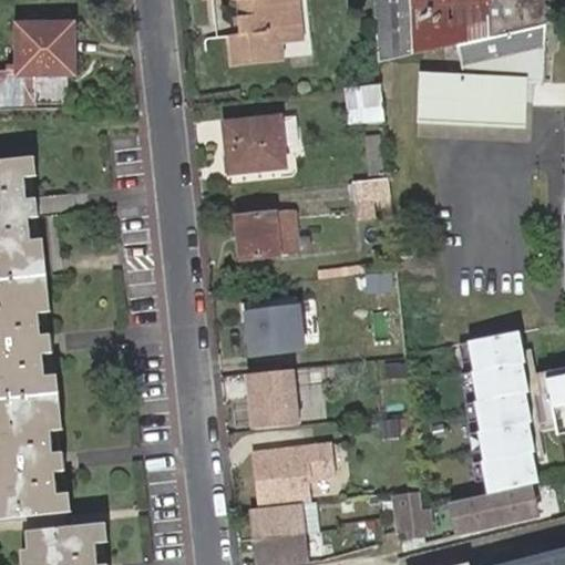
[(279,28),(302,26),(299,0),(242,0),(242,2),(248,1),(250,19),(234,21),(229,21),(233,51),(281,45),(279,28)]
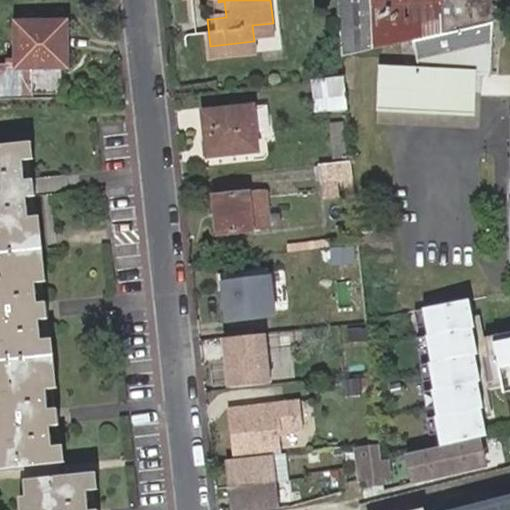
[(492,21),(501,18),(499,0),(337,0),(342,56),(345,55),(373,49),(376,48),(411,39),(492,21)]
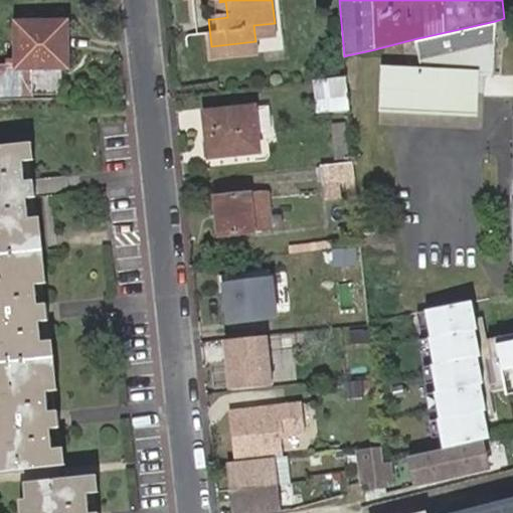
[(210,2),(212,19),(227,17),(225,1),(219,2),(210,2)]
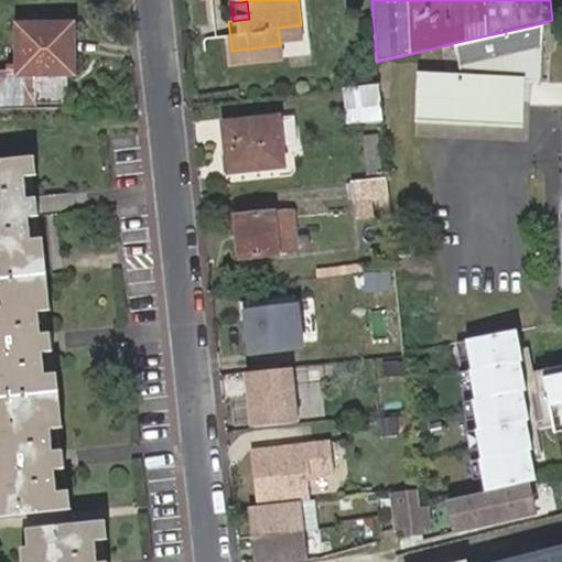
[(0,101),(57,103),(57,73),(68,73),(73,72),(72,23),(18,23),(18,62),(9,63),(9,71),(2,71),(0,72),(0,101)]
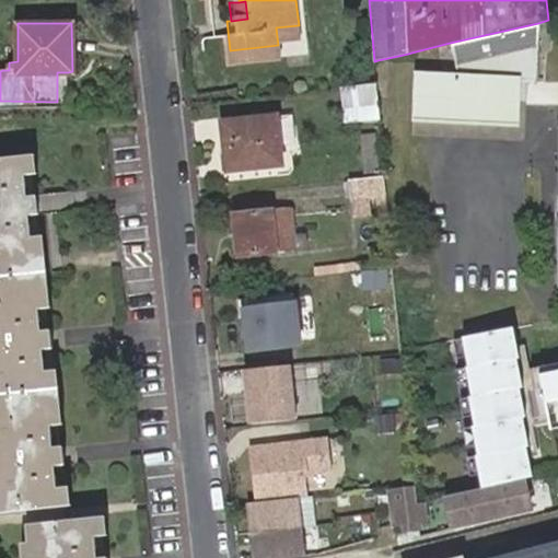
[(455,77),(417,76),(416,117),(515,120),(515,80),(534,80),(538,23),(450,43),(455,77)]
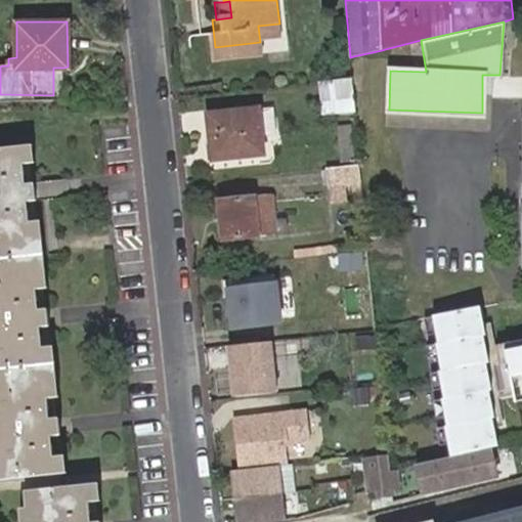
[(53,68),(53,95),(63,94),(63,68),(53,68)]
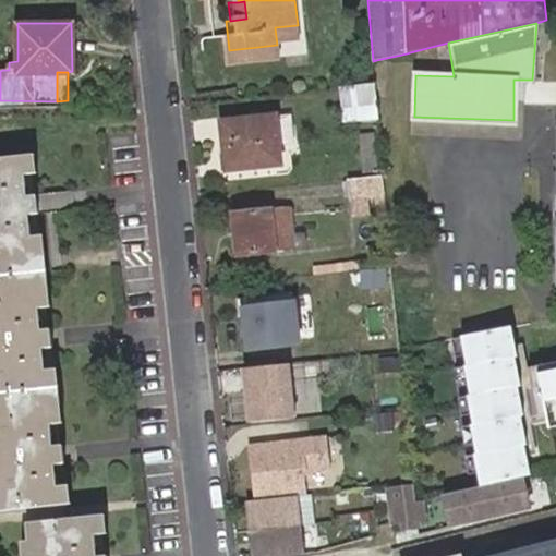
[(341,111),(377,108),(375,83),(340,87),(341,111)]
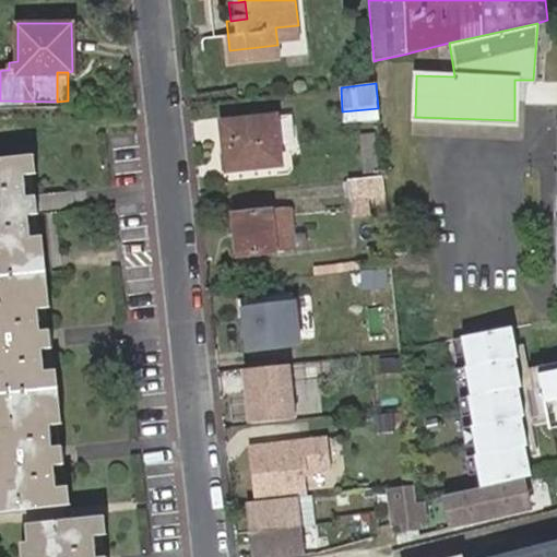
[(225,169),(277,166),(275,145),(275,142),(273,119),(273,116),(220,121),(225,169)]
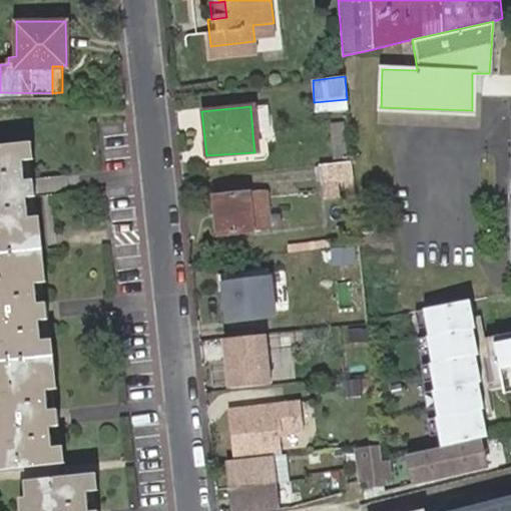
[(250,109),(252,130),(252,133),(268,132),(266,107),(250,109)]
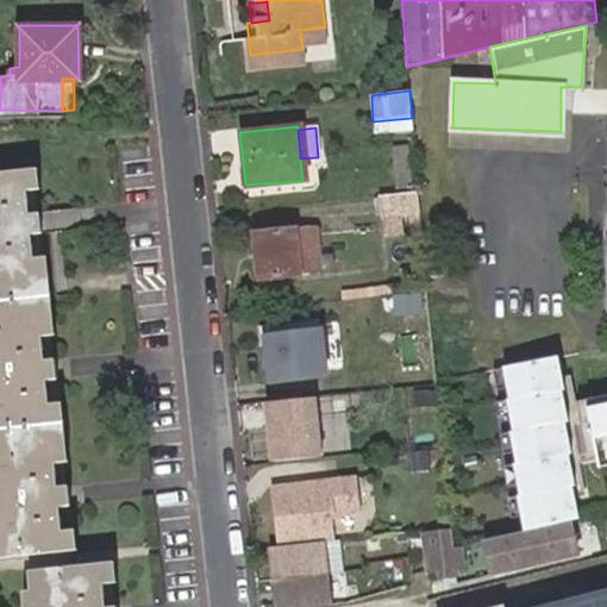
[(0,557),(68,550),(27,164),(0,167),(0,557)]
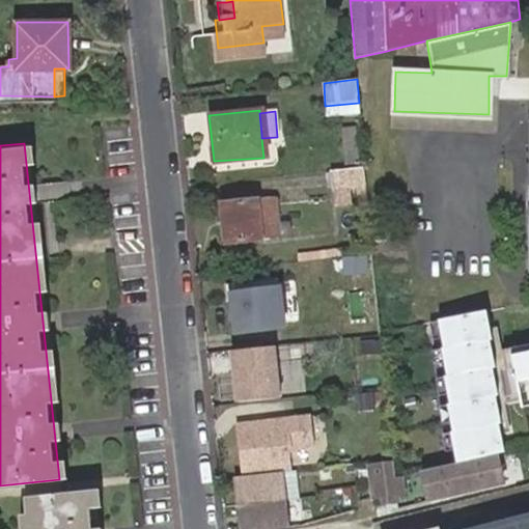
[(363,185),(365,185),(363,167),(328,170),(330,188),(332,206),(351,204),(349,187),(353,186),(360,186),(363,185)]
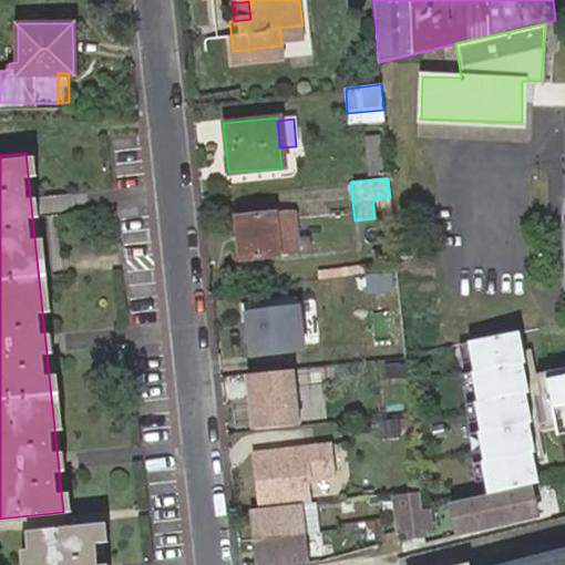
[(384,198),(377,198),(379,218),(390,217),(388,197),(384,198)]
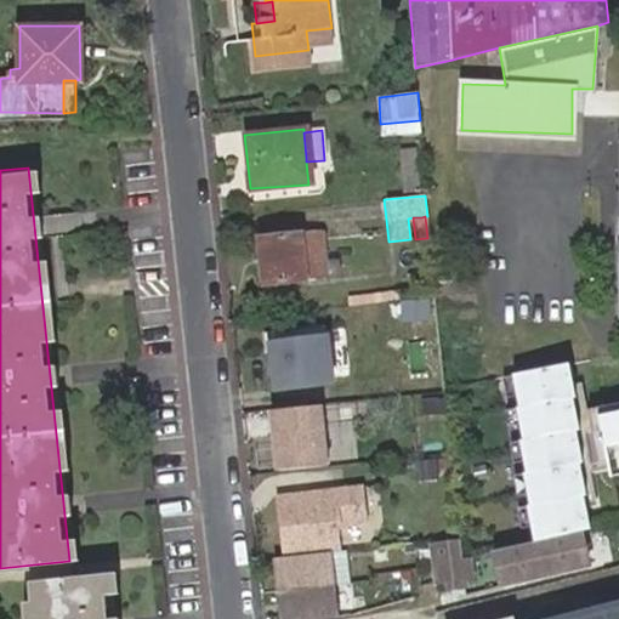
[(318,230),(265,236),(267,262),(261,263),(262,283),(323,276),(322,271),(322,261),(318,230)]
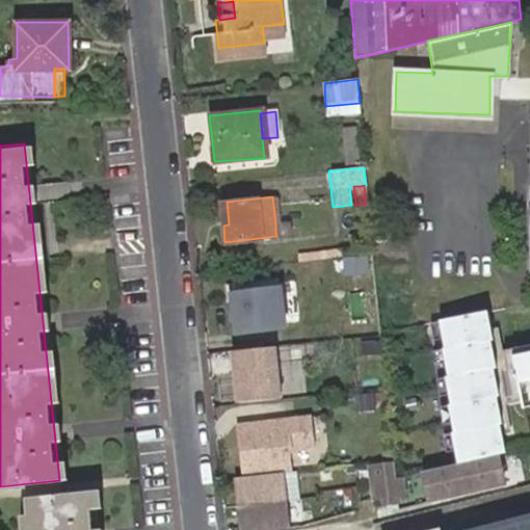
[(286,222),(275,223),(275,232),(287,231),(286,222)]
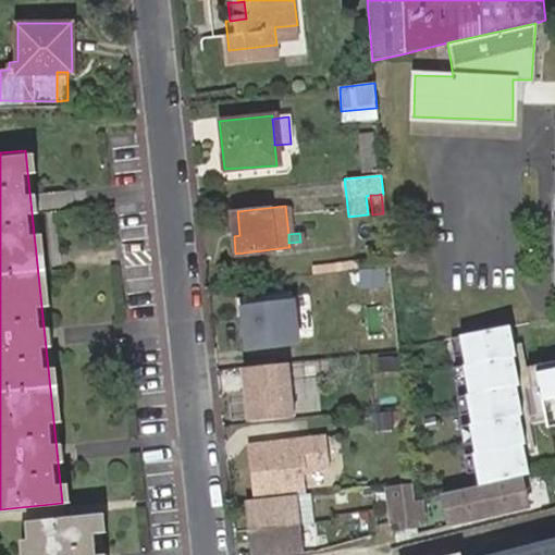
[(297,352),(292,299),(242,304),(247,356),(297,352)]
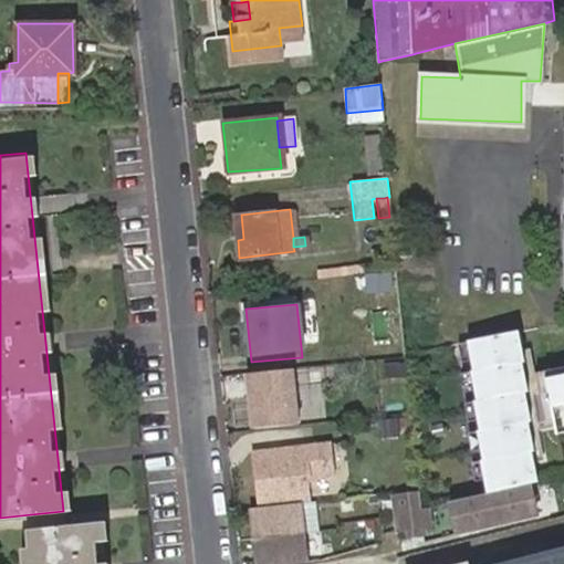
[(479,461),(486,495),(539,482),(533,453),(530,424),(528,393),(523,363),(520,332),(466,341),(470,369),(474,400),(477,430),(479,461)]
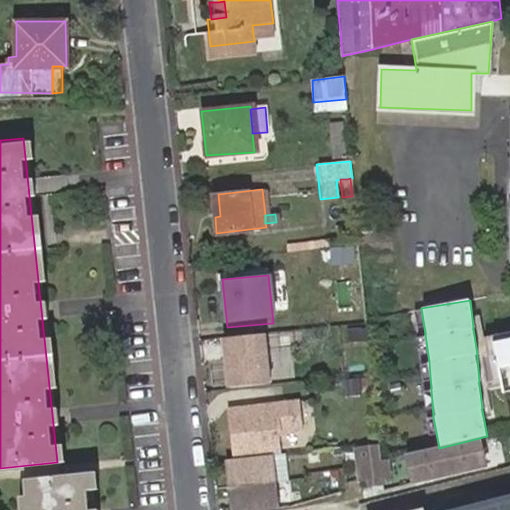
[(269,382),(264,335),(218,339),(223,387),(269,382)]
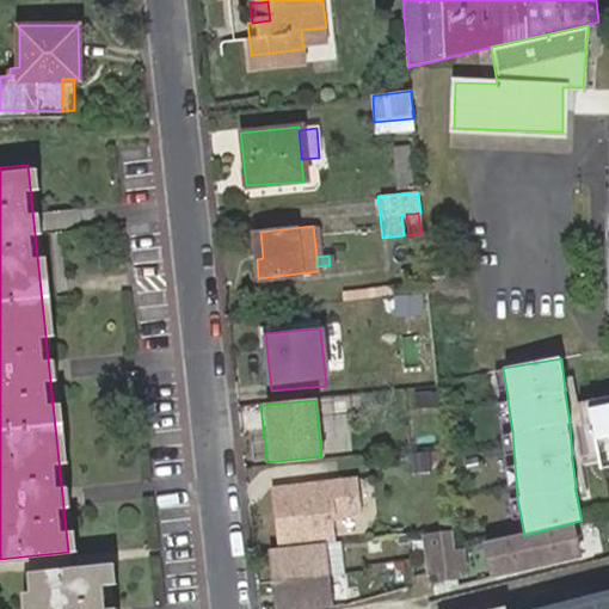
[(608,401),(586,406),(590,422),(580,424),(586,453),(596,451),(598,466),(608,463),(608,401)]
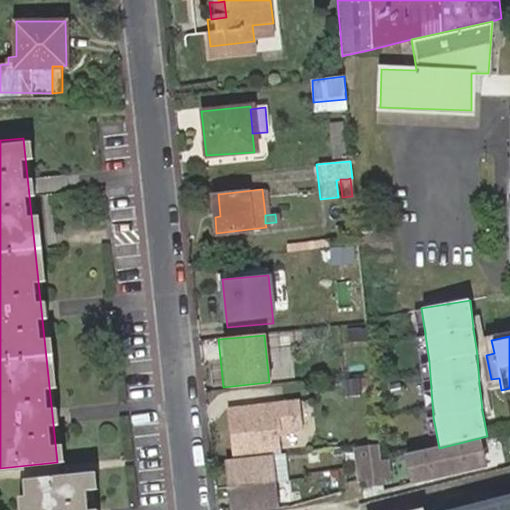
[(273,451),(279,450),(277,437),(280,433),(301,430),(297,399),(226,407),(230,457),(273,451)]
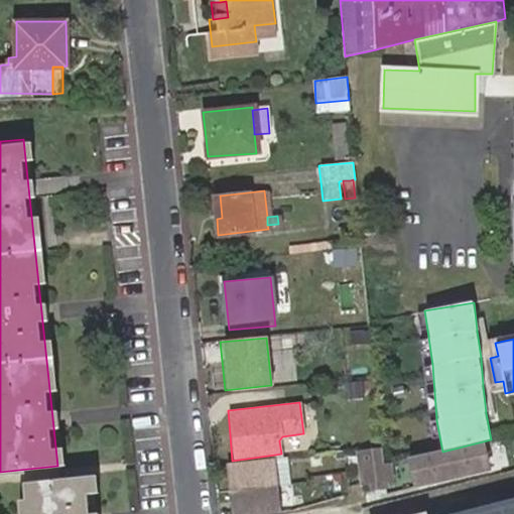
[(487,462),(482,441),(442,452),(411,459),(418,488),(466,477),(464,468),(487,462)]
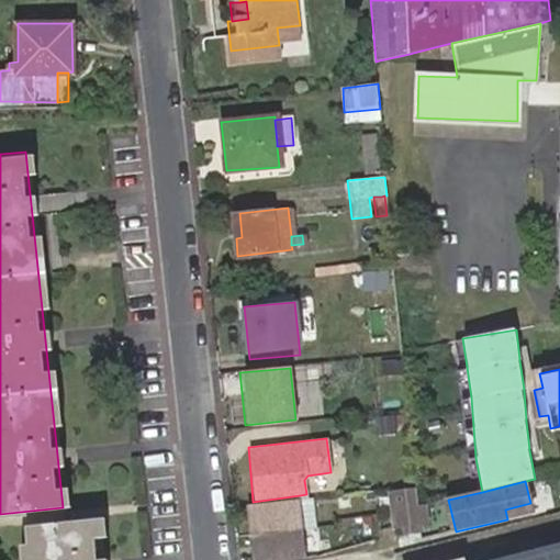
[(300,495),(253,502),(248,503),(255,558),(302,551),(308,550),(300,495)]
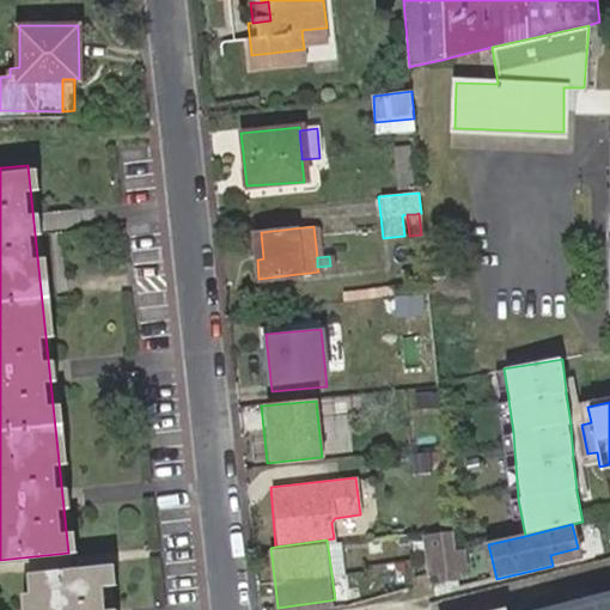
[(459,542),(455,542),(450,544),(450,547),(439,549),(441,567),(446,566),(449,574),(463,572),(459,542)]
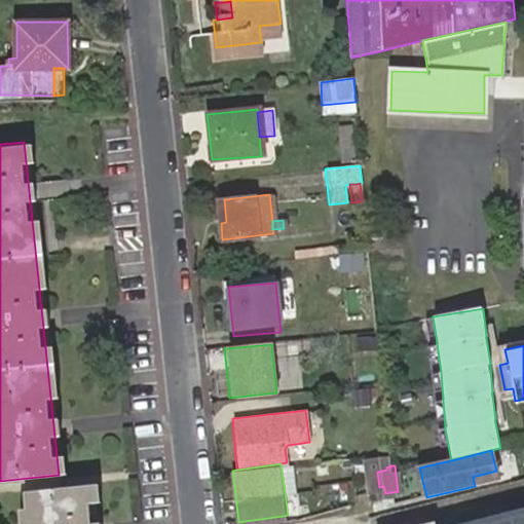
[(498,479),(496,471),(473,477),(475,486),(498,479)]
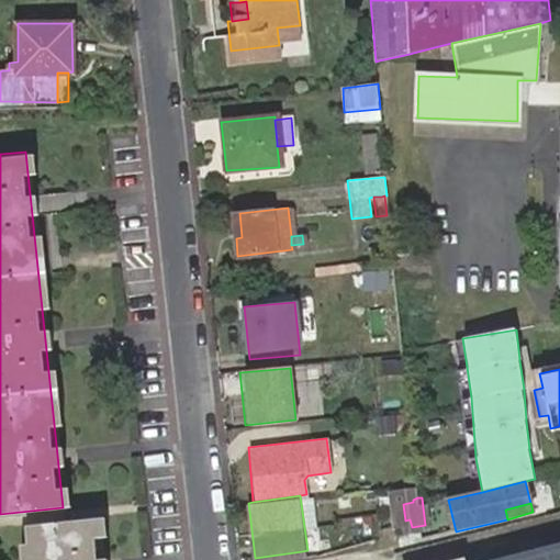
[(102,559),(98,513),(25,519),(29,559),(102,559)]
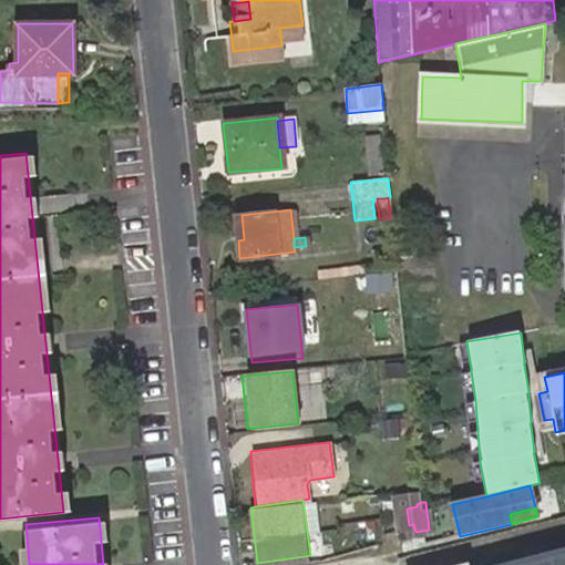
[(564,564),(564,543),(475,564),(564,564)]
